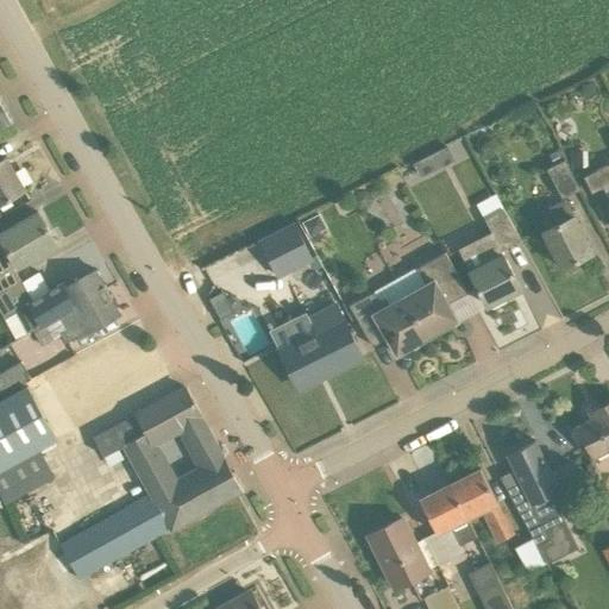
[(0,129),(13,123),(0,99),(0,129)]
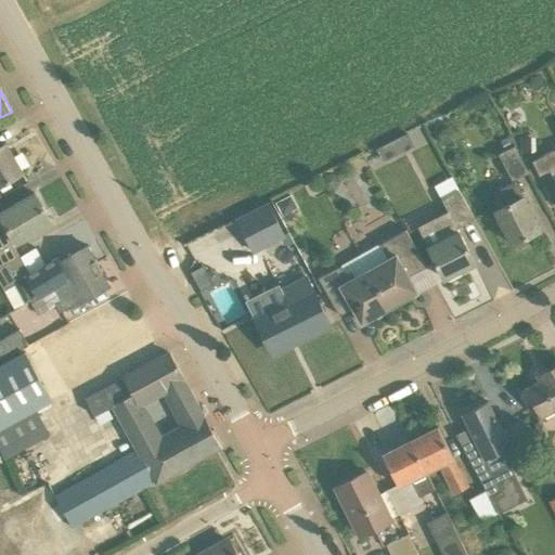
[(536,137),(520,137),(520,153),(536,153),(536,137)]
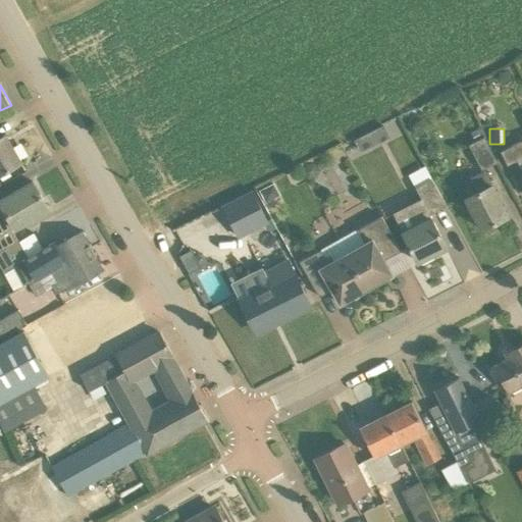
[(477,129),(470,134),(474,141),(481,137),(477,129)]
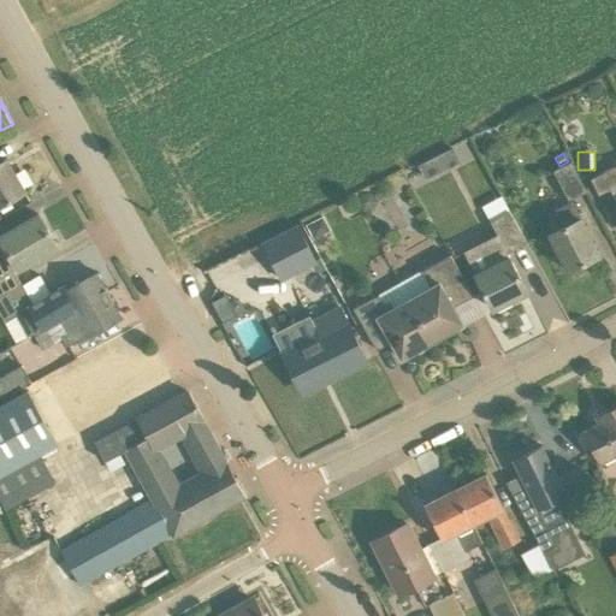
[(434,157),(416,166),(424,179),(442,171),(434,157)]
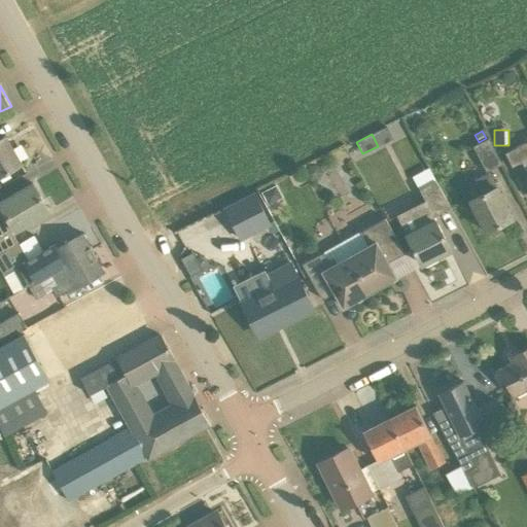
[(0,187),(1,187),(0,185),(0,175),(22,164),(5,136),(0,139),(0,187)]
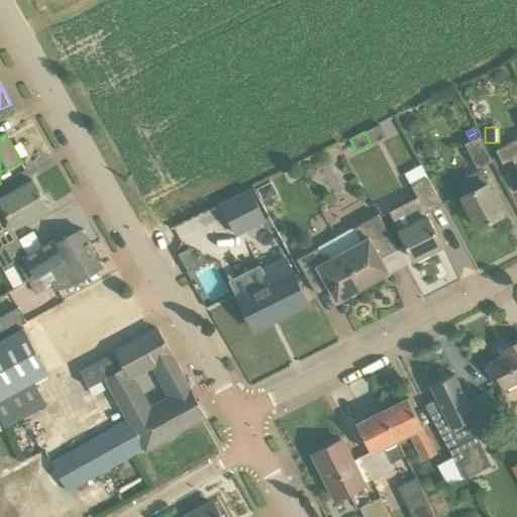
[(480,137),(466,144),(478,169),(492,162),(480,137)]
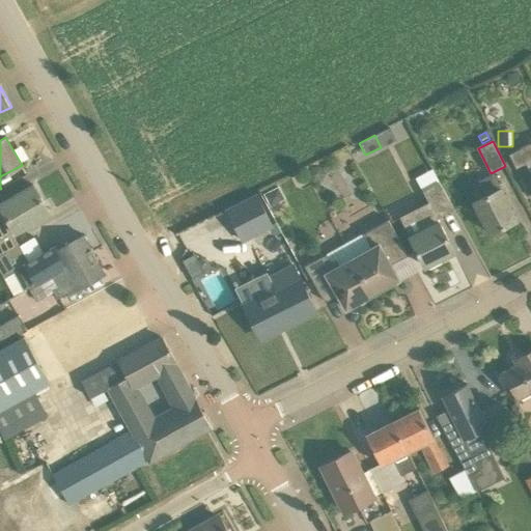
[(530,142),(509,154),(516,168),(526,163),(530,172),(530,142)]
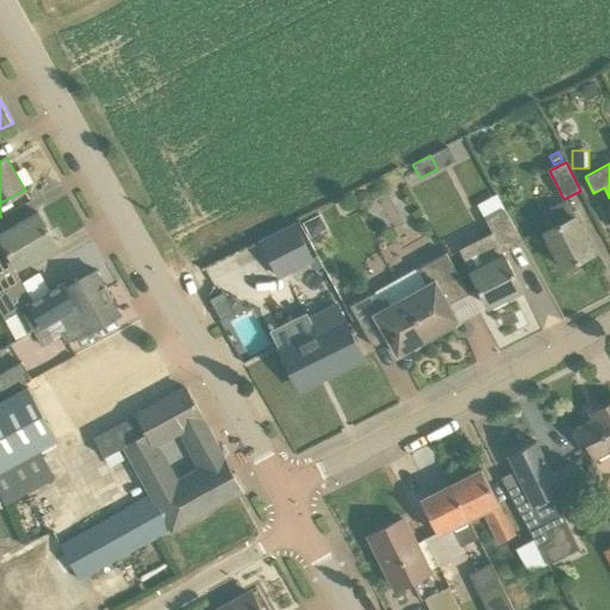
[(574,216),(567,200),(552,207),(560,223),(543,231),(562,267),(593,251),(576,216),(574,216)]
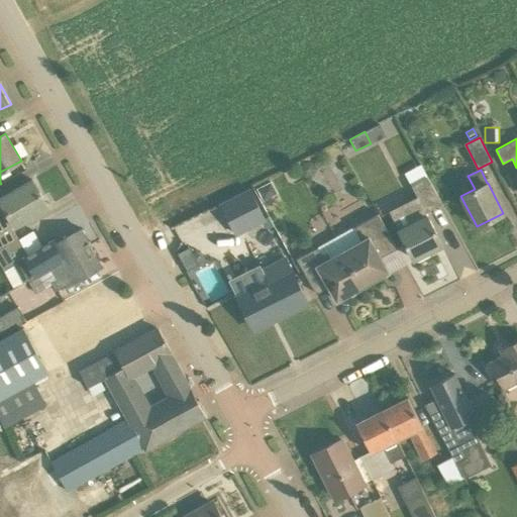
[(412,185),(418,197),(426,213),(441,205),(428,177),(412,185)]
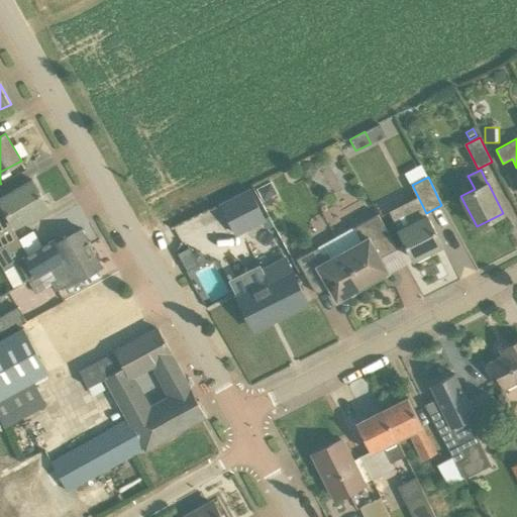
[(0,249),(18,239),(11,227),(14,225),(15,225),(47,207),(32,180),(0,198),(0,249)]
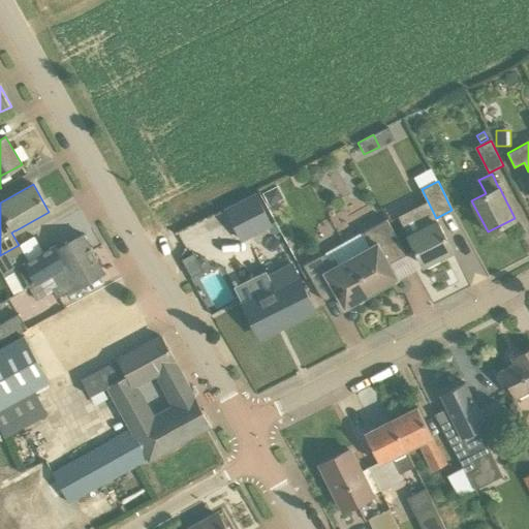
[(278,186),(262,193),(270,206),(284,198),(278,186)]
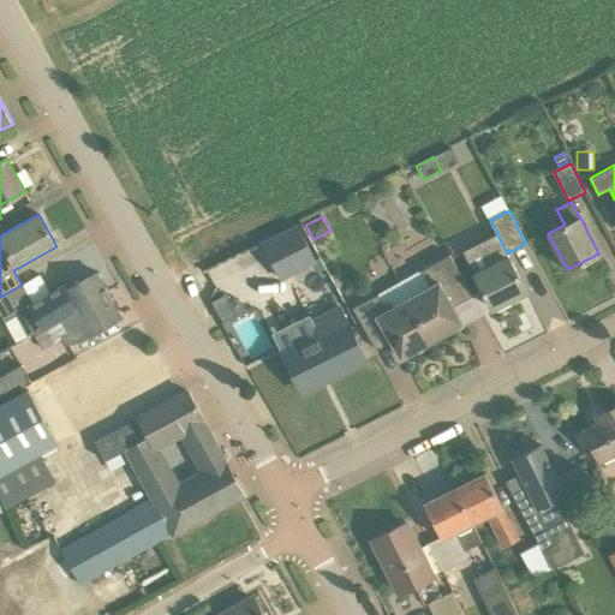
[(297,225),(261,243),(281,281),(317,263),(297,225)]
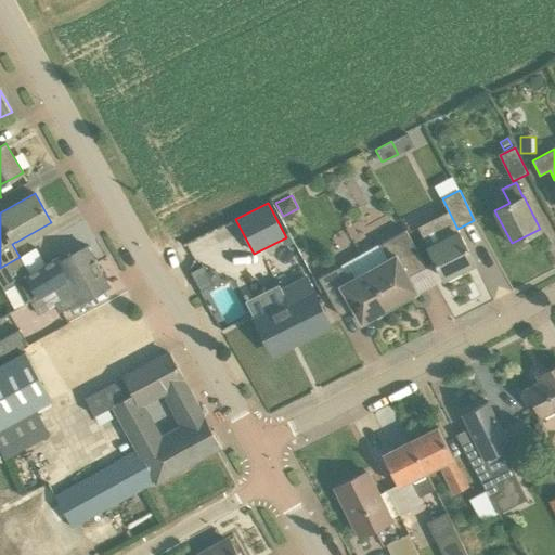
[(388,258),(368,269),(389,307),(417,292),(407,272),(424,262),(405,229),(379,243),(388,258)]
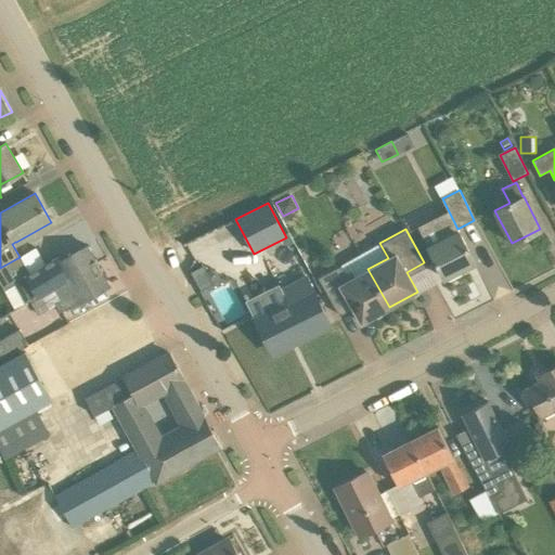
[(475,262),(460,232),(428,247),(443,279),(475,262)]
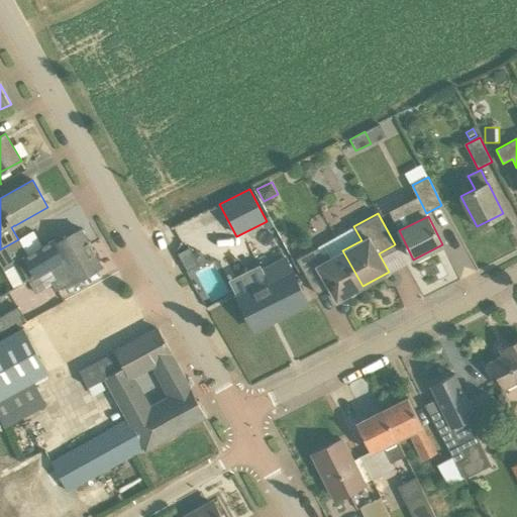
[(27,254),(18,239),(0,249),(0,263),(4,271),(13,266),(17,273),(0,282),(0,285),(4,293),(28,280),(49,268),(49,267),(63,260),(63,261),(82,249),(91,245),(82,229),(55,244),(53,241),(27,254)]
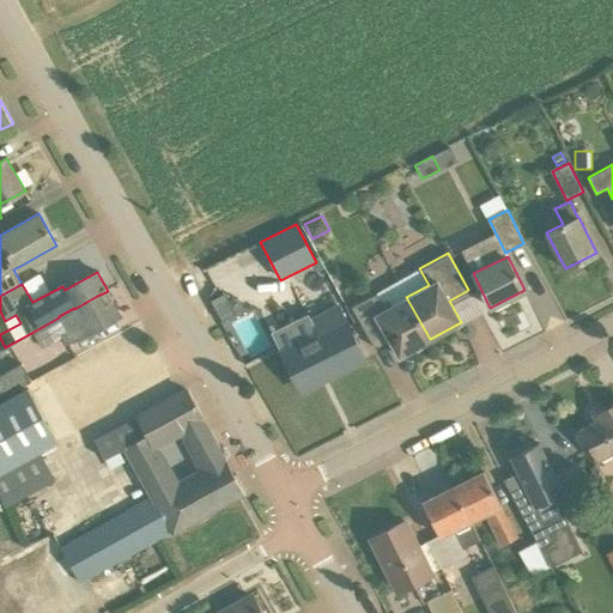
[(108,291),(97,296),(74,309),(74,308),(59,316),(59,317),(34,332),(42,347),(61,337),(66,345),(121,315),(108,291)]
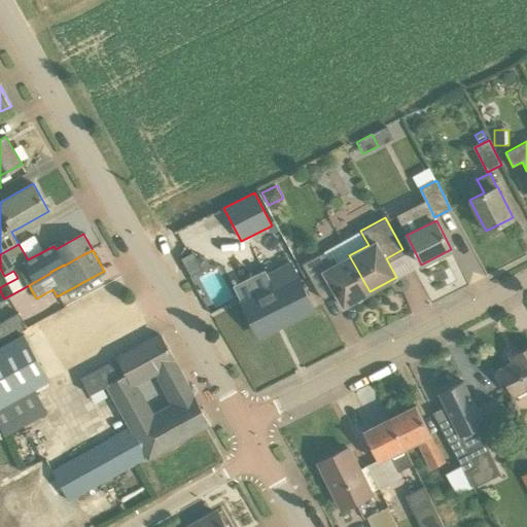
[(185,268),(198,260),(192,251),(180,258),(185,268)]
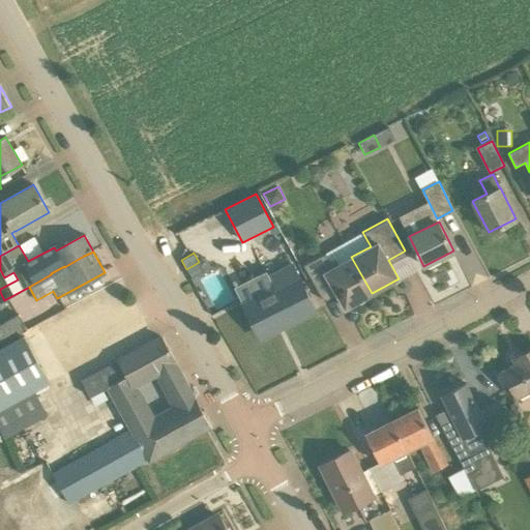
[(372,293),(351,257),(339,264),(335,258),(330,261),(326,253),(304,265),(322,297),(334,290),(345,308),(372,293)]
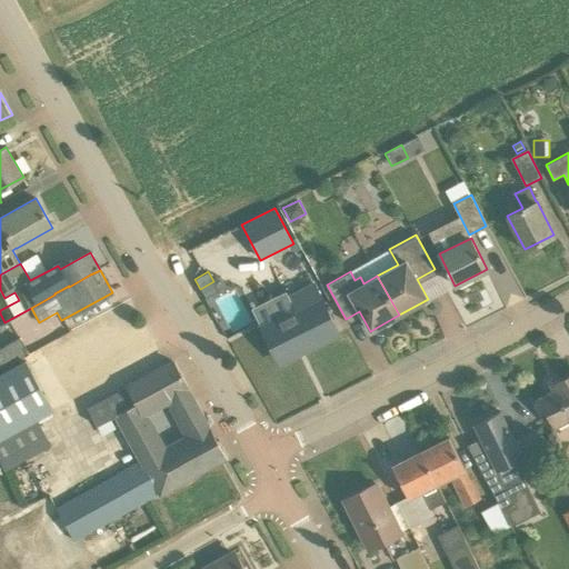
[(338,333),(321,298),(261,328),(277,359),(303,346),(306,349),(338,333)]
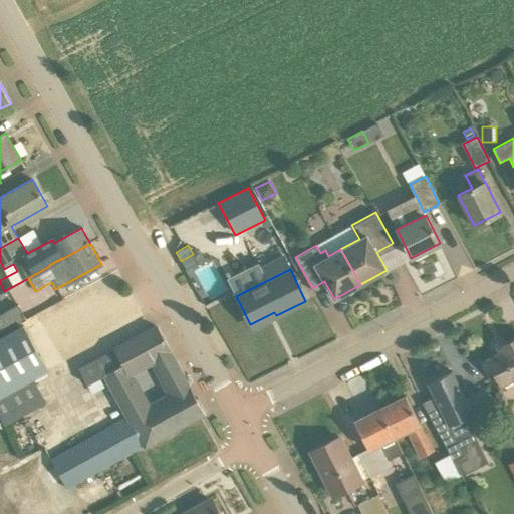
[(0,331),(1,334),(19,324),(26,320),(18,305),(0,315),(0,331)]
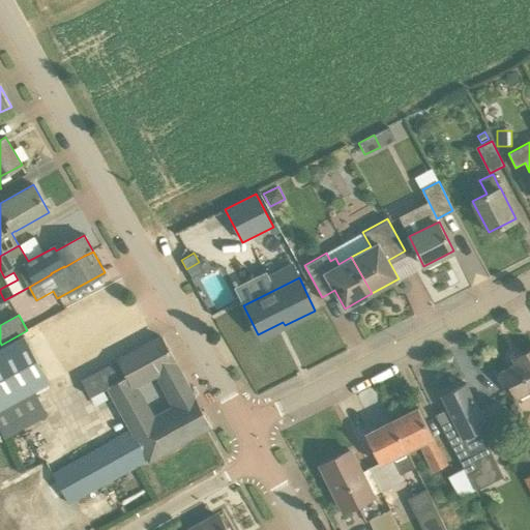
[(24,336),(0,349),(0,409),(49,382),(24,336)]
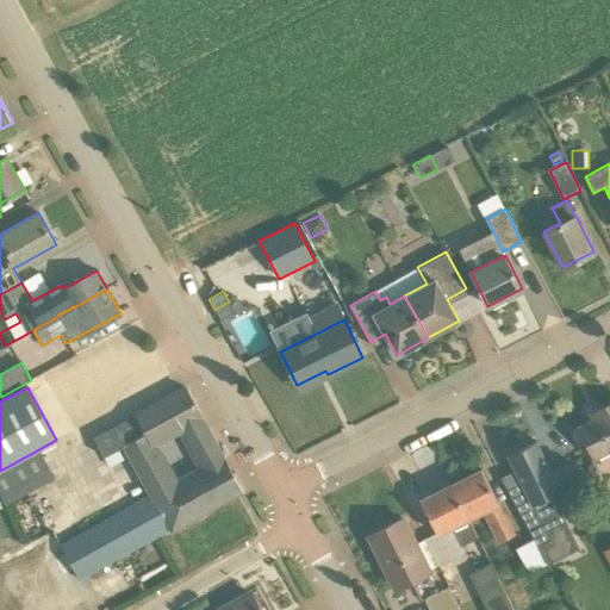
[(153,493),(119,512),(60,546),(79,580),(242,489),(225,459),(186,388),(95,439),(106,458),(128,444),(153,493)]
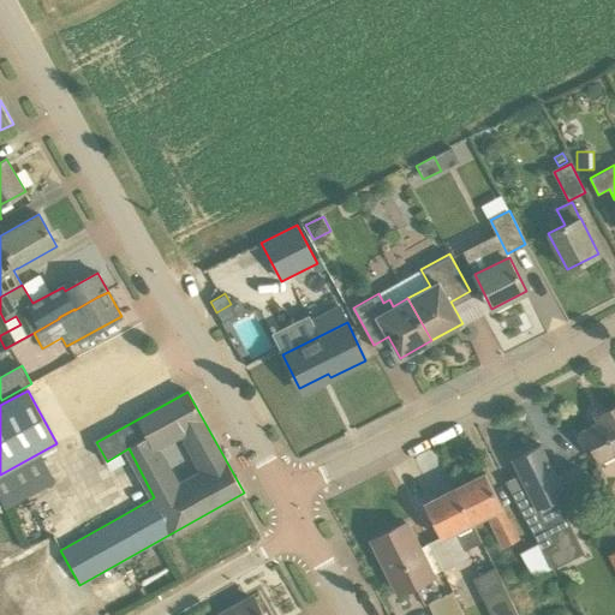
[(614,406),(597,416),(601,424),(585,431),(599,460),(614,452),(614,406)]
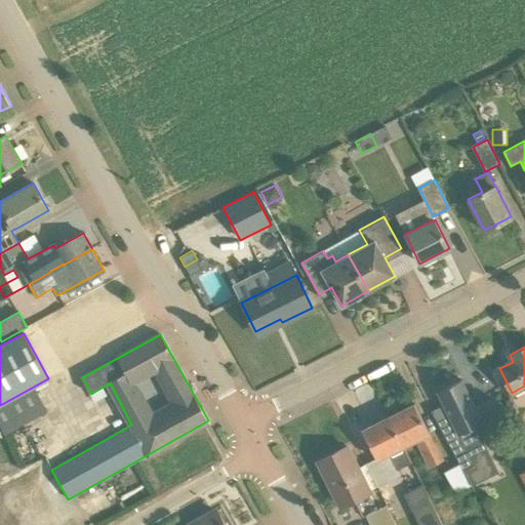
[(487,448),(482,437),(476,426),(483,421),(461,379),(437,392),(447,410),(434,416),(459,461),(465,470),(474,465),(476,468),(491,459),(486,449),(487,448)]
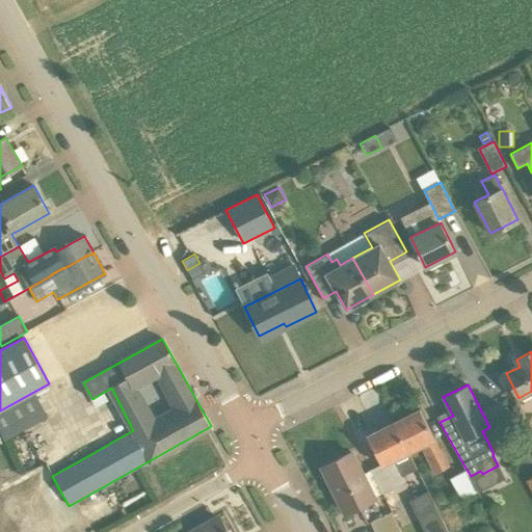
[(393,423),(408,452),(422,446),(436,474),(448,468),(439,449),(437,449),(433,440),(434,440),(420,409),(393,423)]
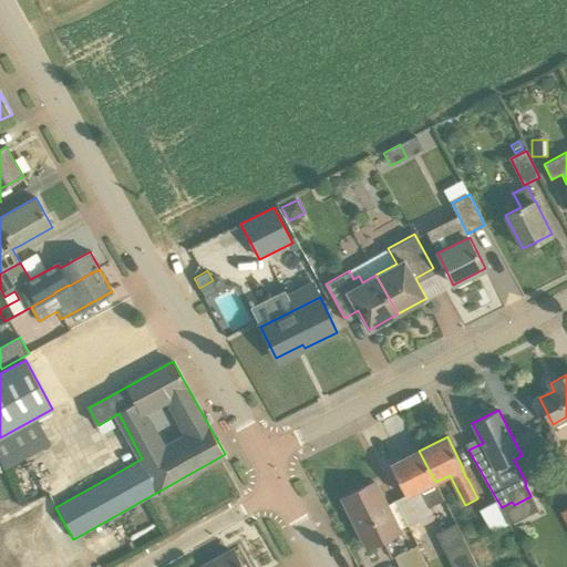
[(420,490),(435,482),(419,451),(391,464),(405,495),(395,501),(408,525),(419,521),(432,514),(420,490)]
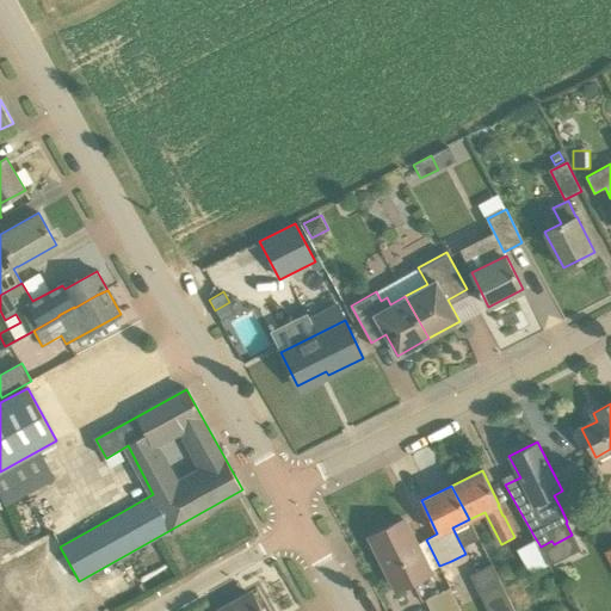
[(430,572),(439,566),(426,539),(415,544),(403,520),(370,537),(396,590),(430,573),(430,572)]
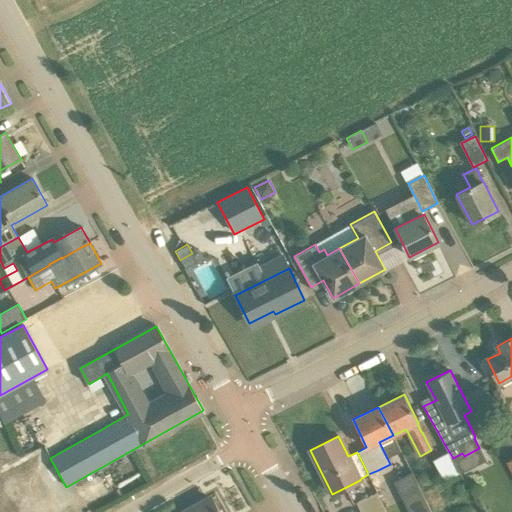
[(453,458),(448,450),(434,458),(446,479),(460,471),(453,458)]
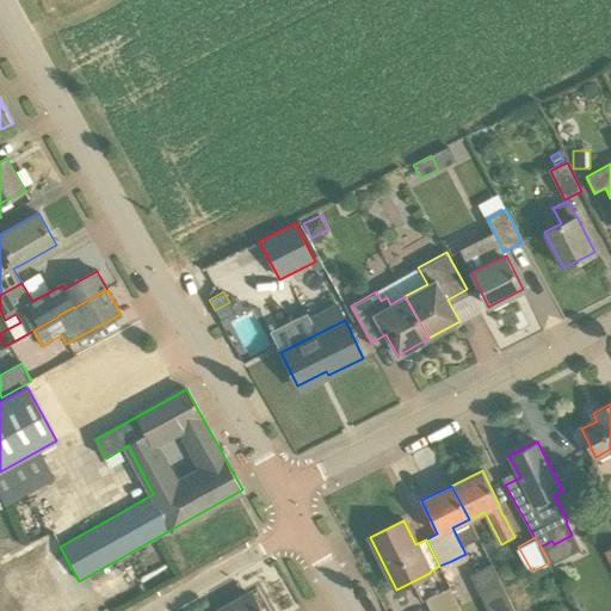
[(514,610),(491,562),(470,572),(489,610),(514,610)]
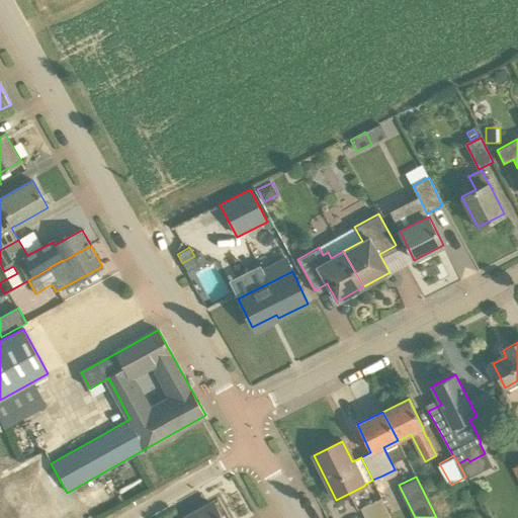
[(366,517),(391,517),(380,497),(361,507),(366,517)]
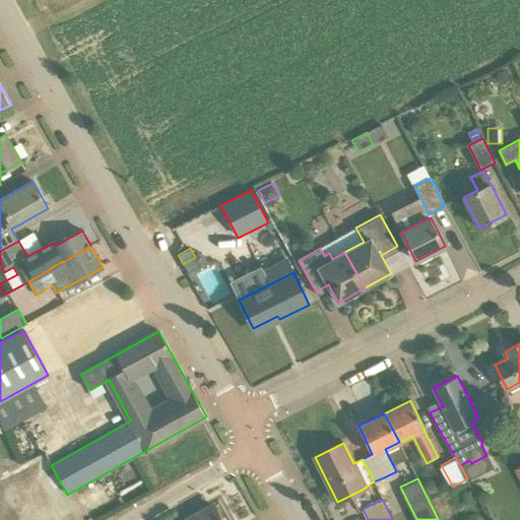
[(183,519),(221,519),(215,507),(191,519),(186,519),(183,519)]
